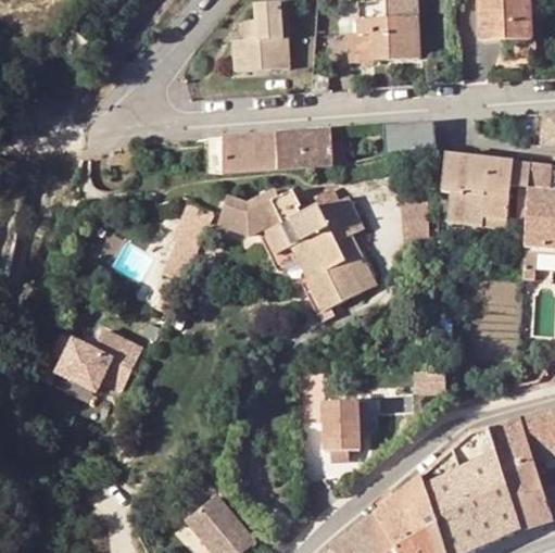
[(419,57),(416,0),(385,0),(386,17),(358,19),(358,32),(349,33),(350,61),(373,60),(419,57)]
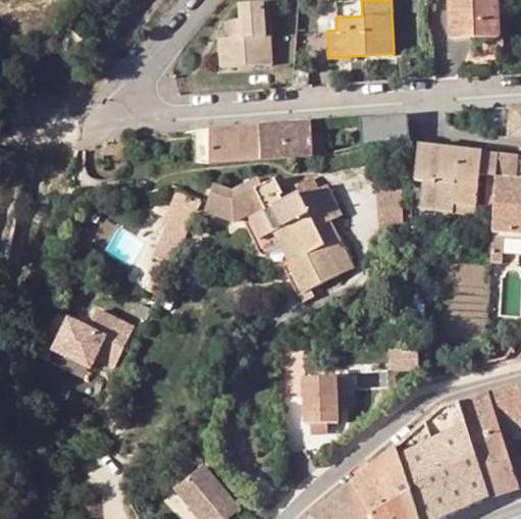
[(472,37),(498,36),(496,0),(450,0),(452,38),(472,37)]
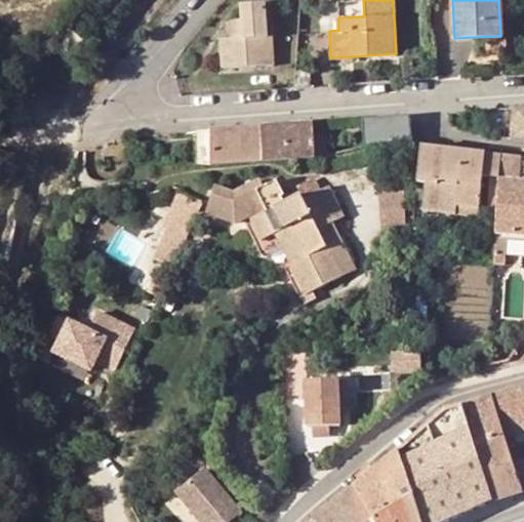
[(239,36),(229,38),(216,39),(218,68),(271,65),(269,35),(264,35),(260,1),(237,3),(238,17),(239,36)]
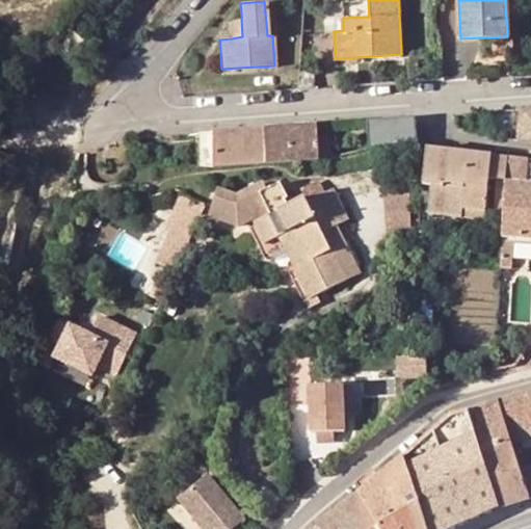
[(264,1),(267,35),(272,35),(274,35),(271,1),(264,1)]
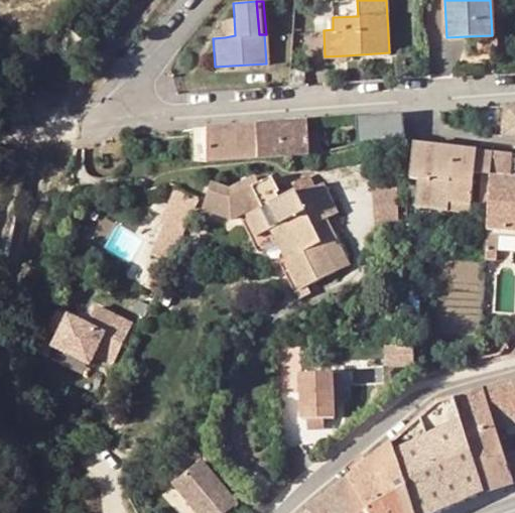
[(225,37),(235,35),(234,17),(224,17),(225,37)]
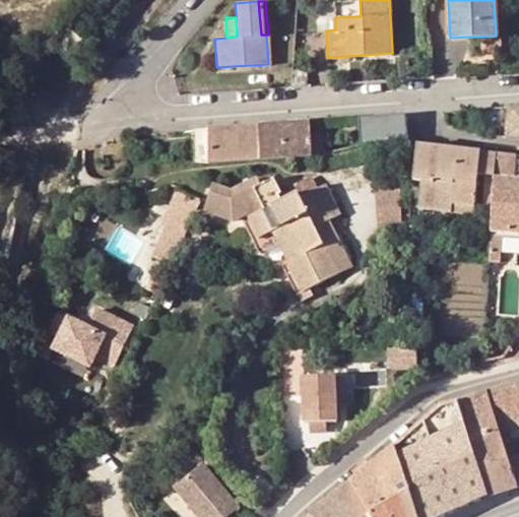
[(496,53),(496,36),(470,37),(471,54),(496,53)]
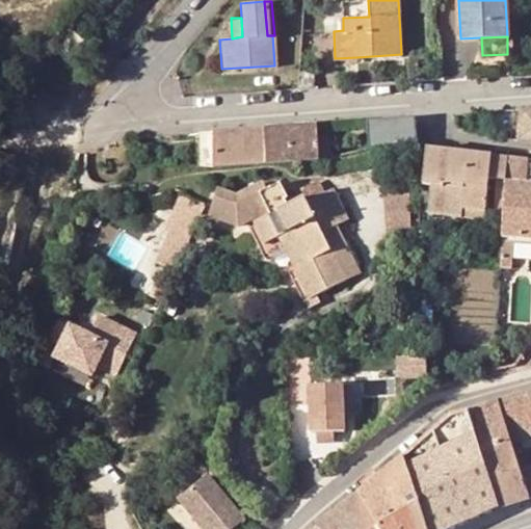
[(320,153),(318,123),(266,127),(270,163),(311,157),(311,155),(320,153)]
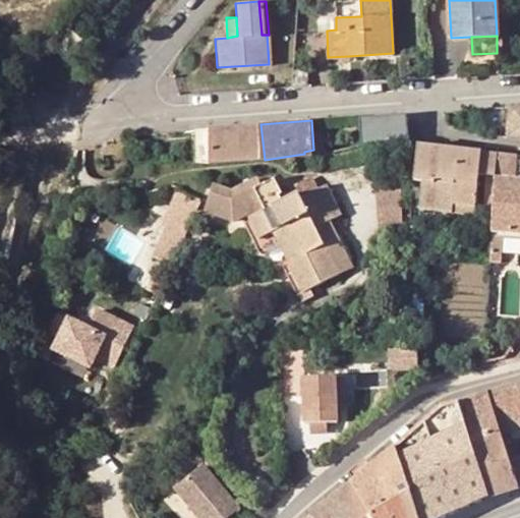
[(235,126),(234,160),(257,161),(265,160),(261,124),(235,126)]
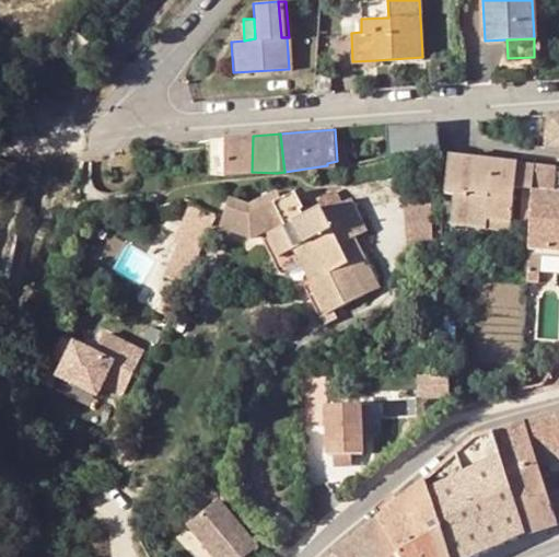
[(225,138),(224,160),(223,172),(252,172),(253,136),(225,138)]
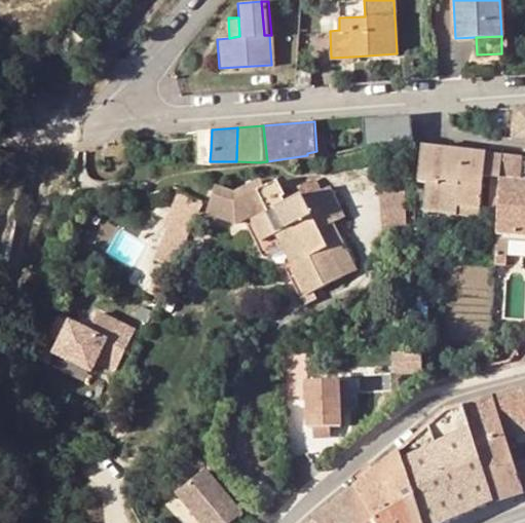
[(211,150),(212,129),(198,131),(198,150),(211,150)]
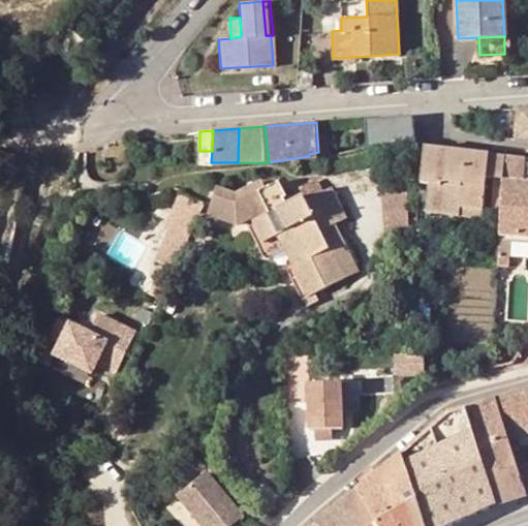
[(464,150),(421,144),(421,145),(420,181),(429,182),(463,186),(464,150)]
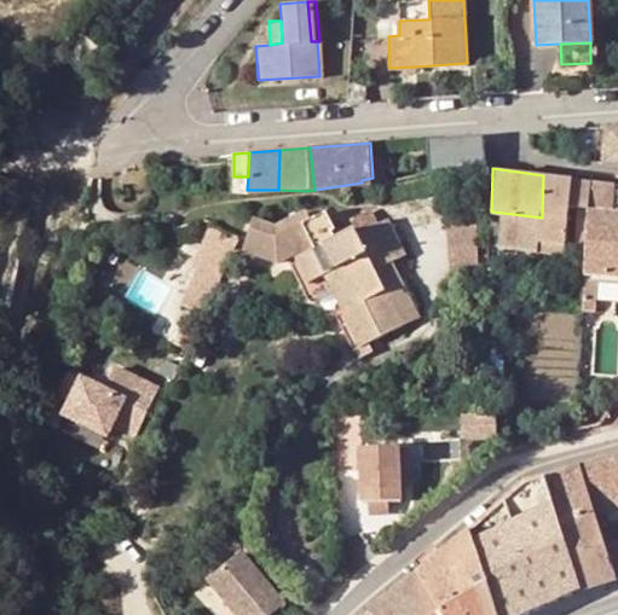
[(588,206),(588,203),(590,178),(543,175),(542,218),(502,213),(498,245),(537,248),(538,238),(565,239),(569,204),(588,206)]
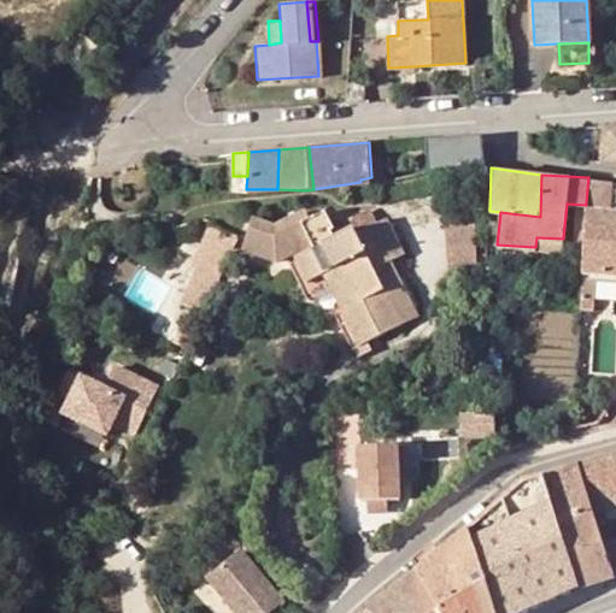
[(125,177),(123,177),(122,178),(119,180),(118,181),(118,182),(117,184),(117,187),(117,188),(118,190),(119,192),(122,193),(123,193),(125,193),(128,193),(129,192),(130,190),(132,189),(133,187),(133,186),(133,183),(132,182),(130,180),(129,178),(128,178),(125,177)]
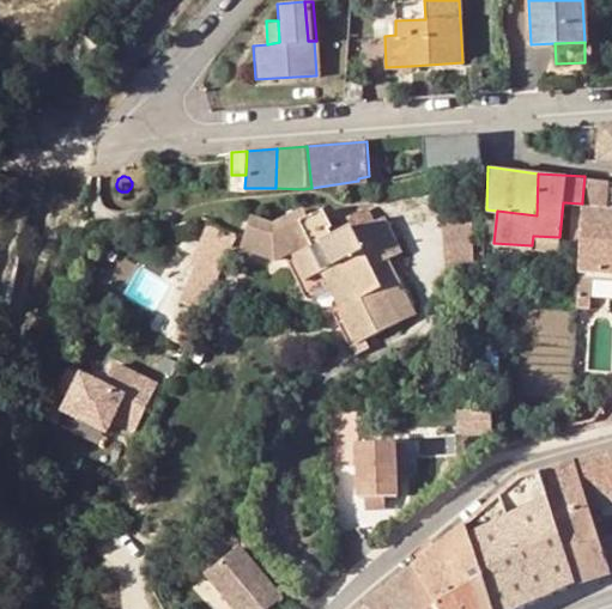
[(607,180),(585,176),(582,201),(605,202),(607,180)]
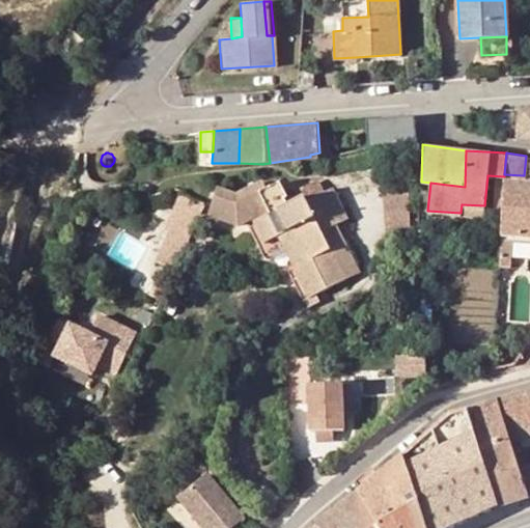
[(240,174),(312,172),(310,157),(270,163),(262,164),(239,163),(240,174)]
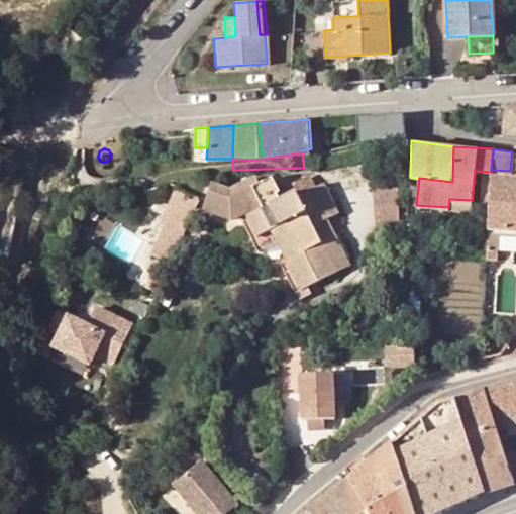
[(218,180),(205,207),(234,222),(247,217),(256,239),(272,232),(296,289),(346,268),(324,217),(337,212),(323,182),(313,187),(296,193),(282,199),(269,174),(256,181),(251,174),(231,185),(218,180)]
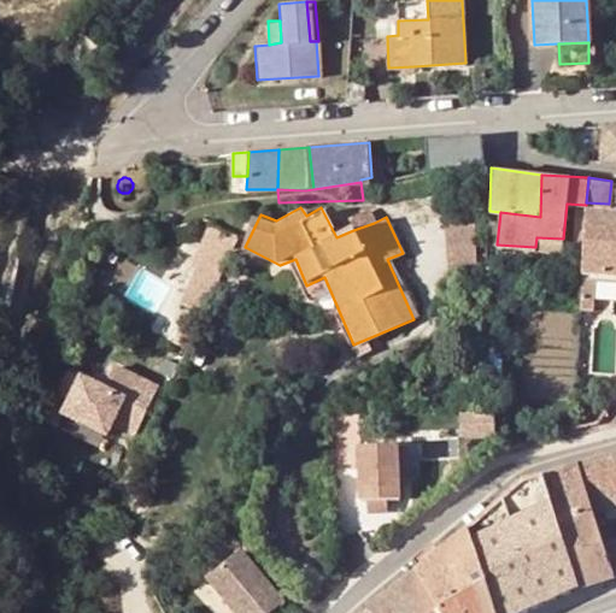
[(353,230),(374,223),(367,207),(347,216),(353,230)]
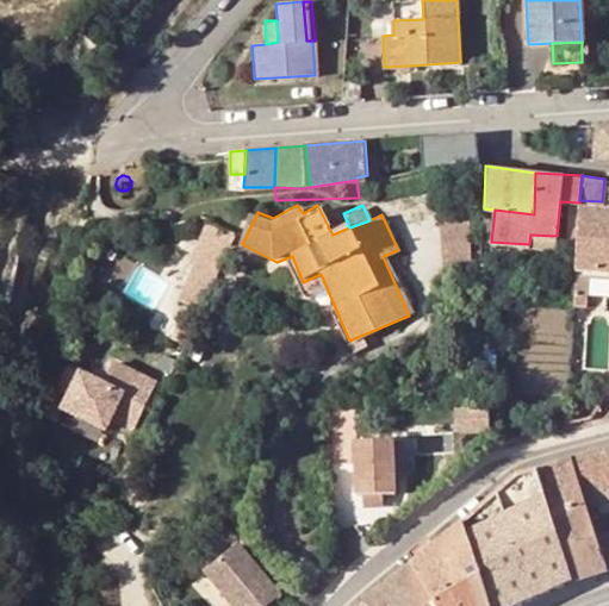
[(608,206),(579,205),(575,267),(608,269),(608,206)]
